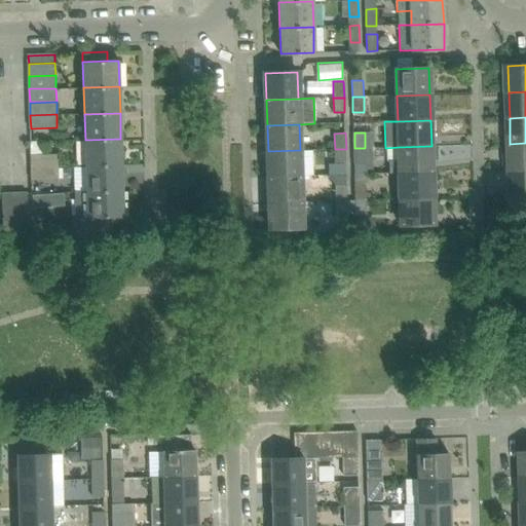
[(121,164),(120,139),(85,140),(86,165),(121,164)]
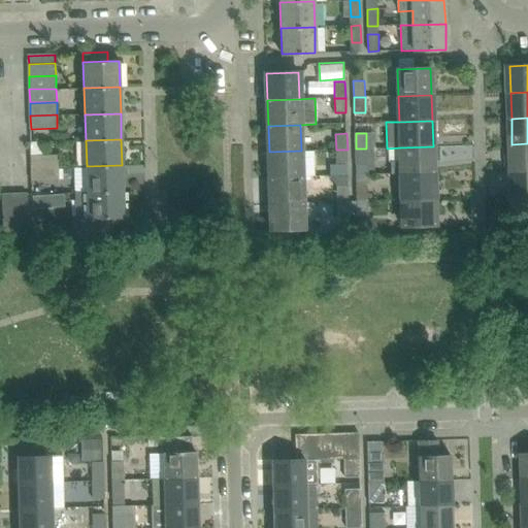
[(527,169),(527,143),(512,144),(513,154),(505,156),(506,166),(513,167),(513,170),(527,169)]
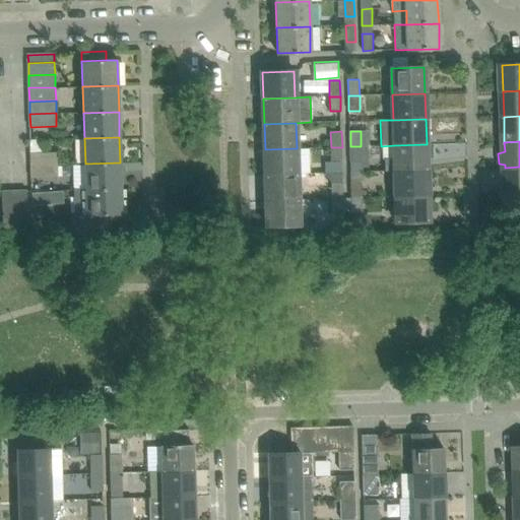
[(427,171),(427,144),(394,145),(394,158),(385,159),(385,171),(394,171),(427,171)]
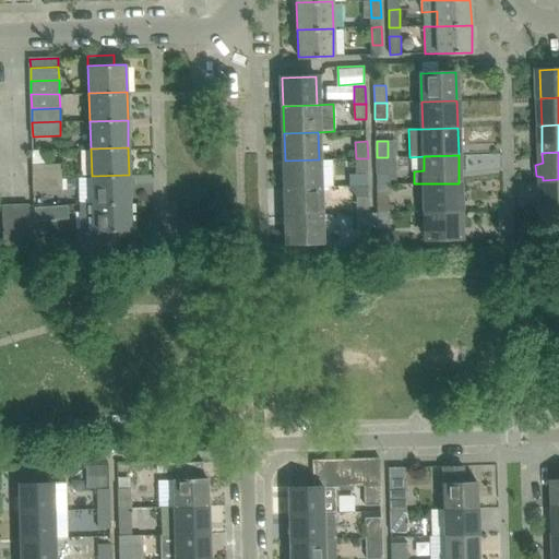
[(389,174),(388,157),(377,157),(377,175),(389,174)]
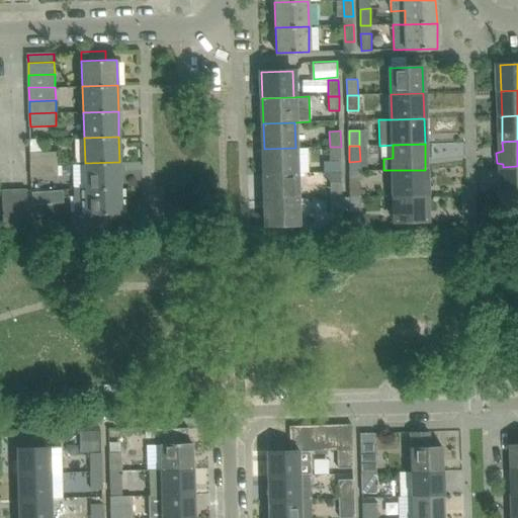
[(341,162),(341,147),(330,147),(330,162),(341,162)]
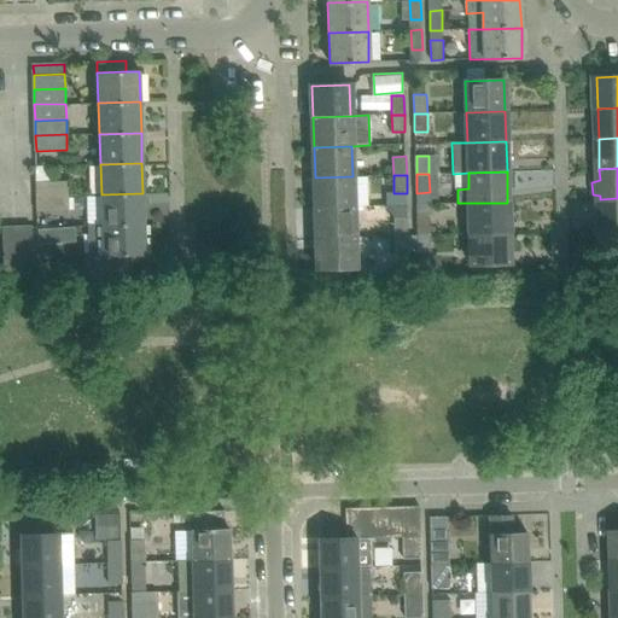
[(354,207),(353,176),(315,178),(315,208),(354,207)]
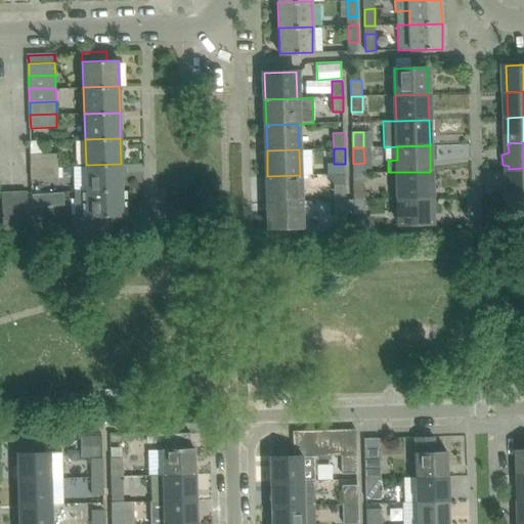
[(58,154),(31,155),(31,167),(58,166),(58,154)]
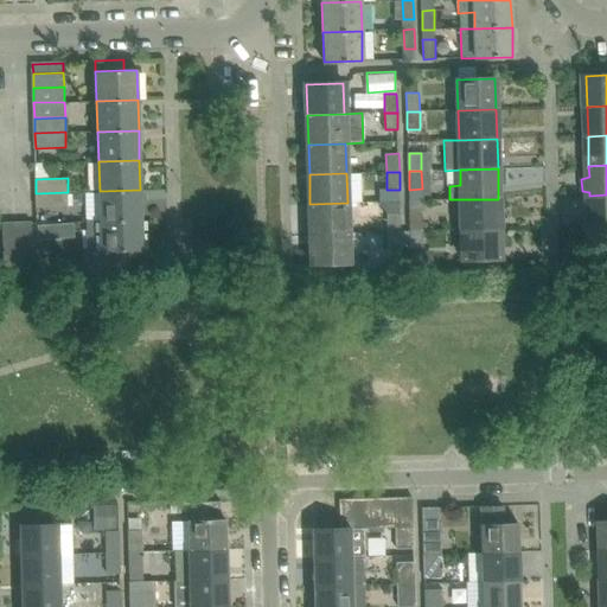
[(141,219),(140,190),(100,191),(101,221),(141,219)]
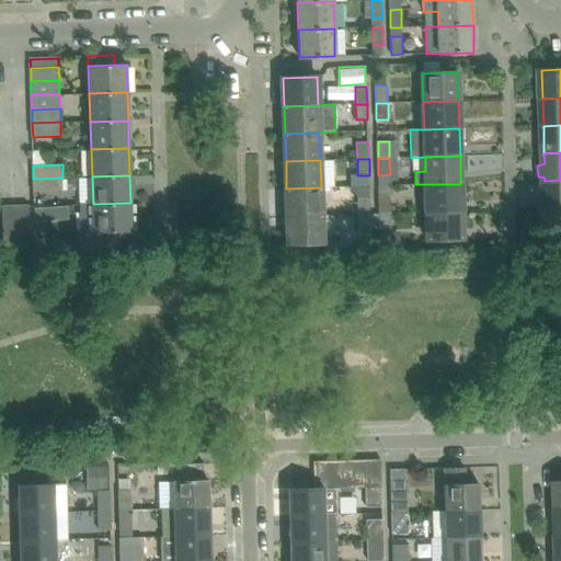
[(63,191),(63,178),(33,179),(34,192),(63,191)]
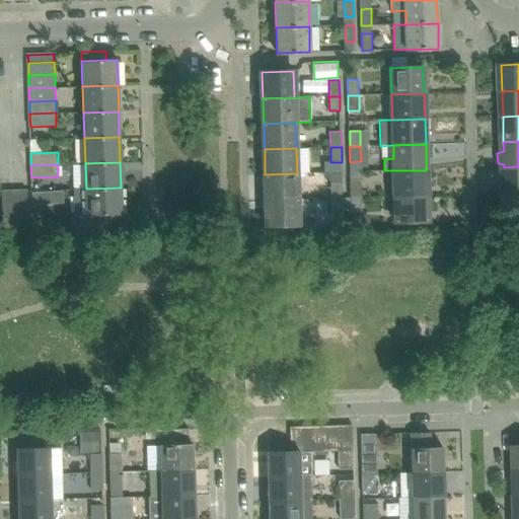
[(518,192),(518,166),(504,167),(505,193),(518,192)]
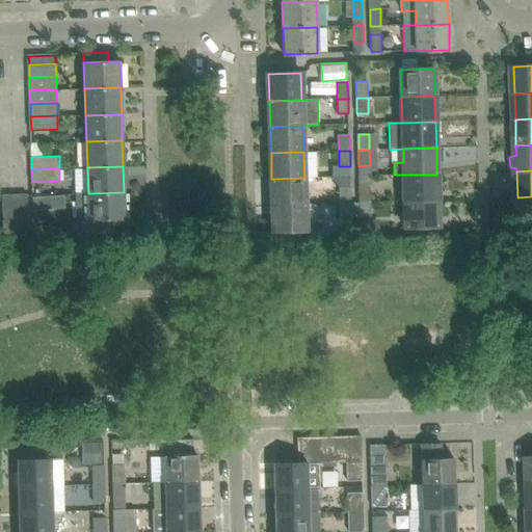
[(437,200),(436,175),(403,175),(404,201),(437,200)]
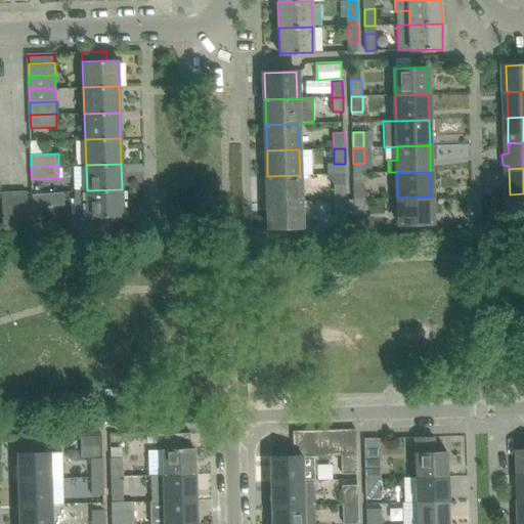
[(301,201),(300,175),(267,176),(268,202),(301,201)]
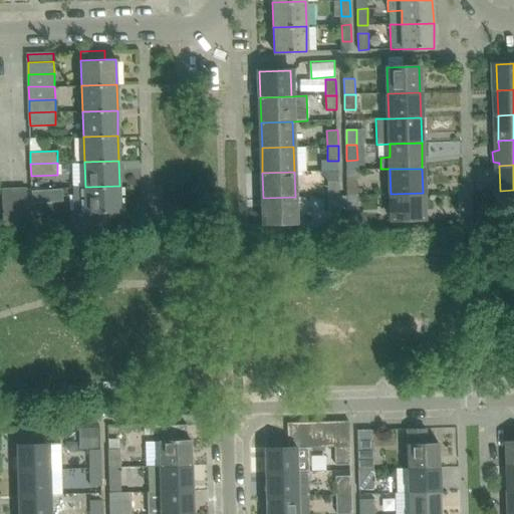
[(356,195),(355,180),(346,180),(347,196),(356,195)]
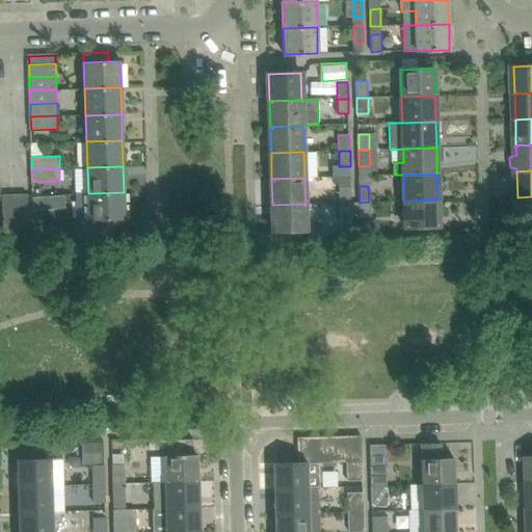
[(350,203),(350,187),(340,187),(341,203),(350,203)]
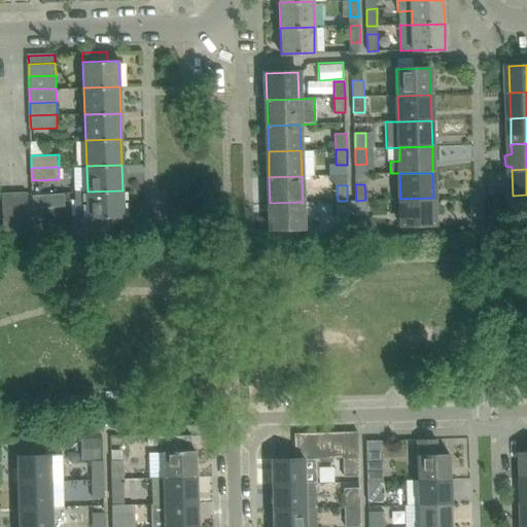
[(64,190),(33,191),(33,204),(65,203),(64,190)]
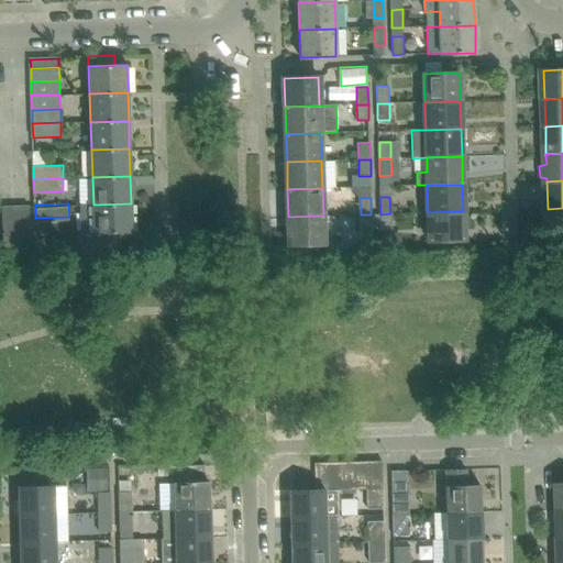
[(83,239),(80,240),(80,249),(83,250),(83,252),(120,251),(120,233),(132,232),(131,203),(94,205),(95,233),(83,234),(83,239)]
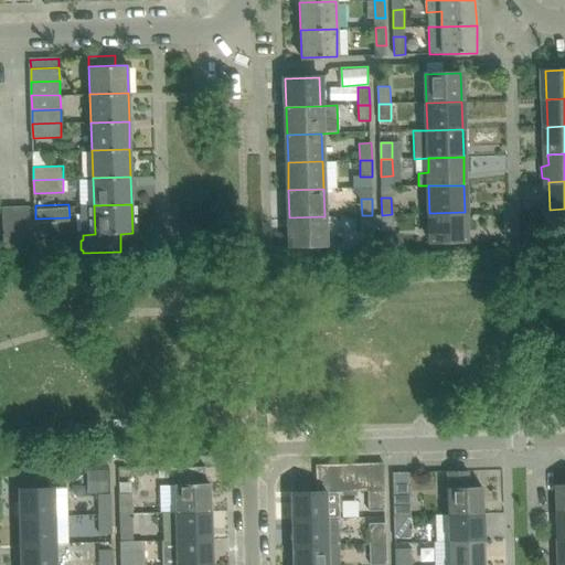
[(17,236),(16,206),(2,208),(4,255),(18,254),(17,236)]
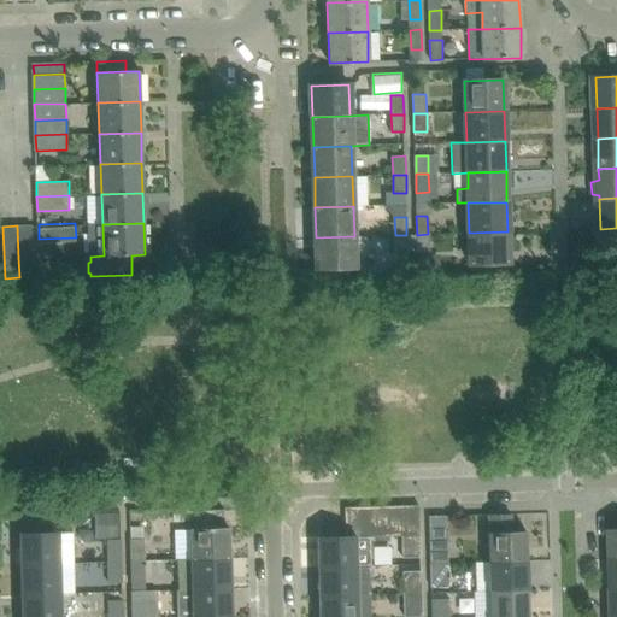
[(31,225),(17,225),(18,258),(19,277),(41,276),(41,264),(33,258),(31,228),(31,227),(31,225)]
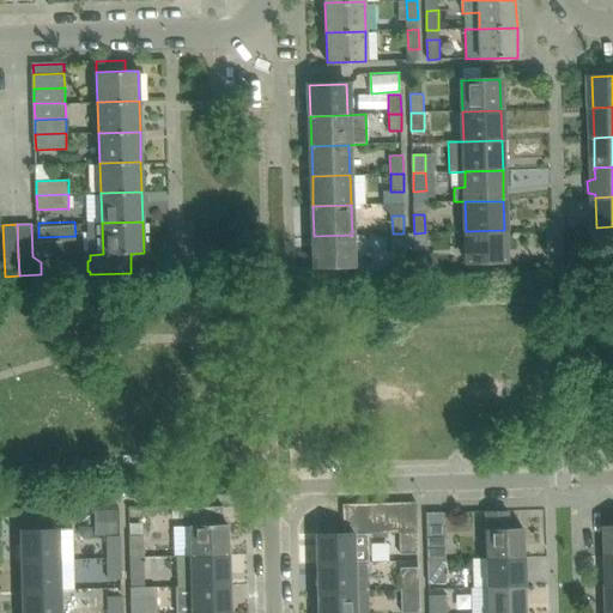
[(612,258),(612,226),(596,228),(598,259),(612,258)]
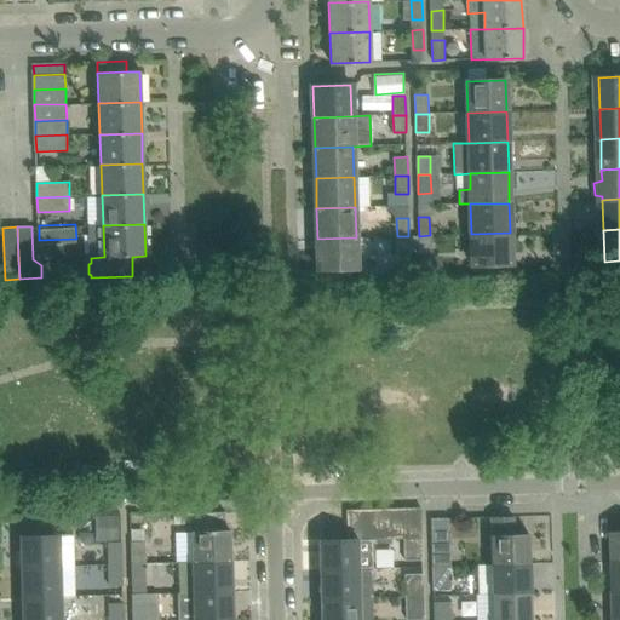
[(511,264),(510,233),(471,234),(472,265),(511,264)]
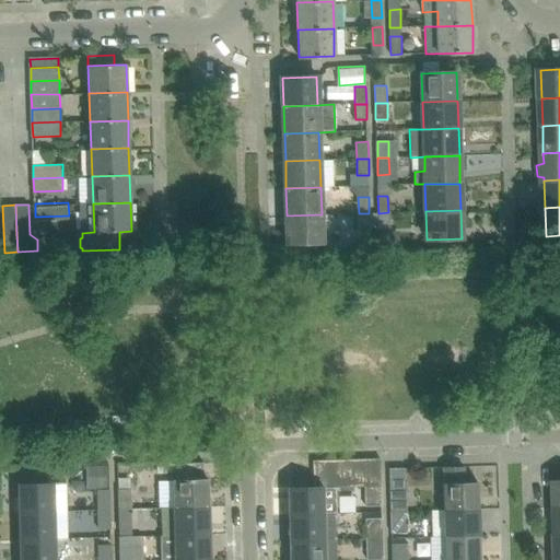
[(388,230),(388,214),(388,212),(378,213),(378,230),(388,230)]
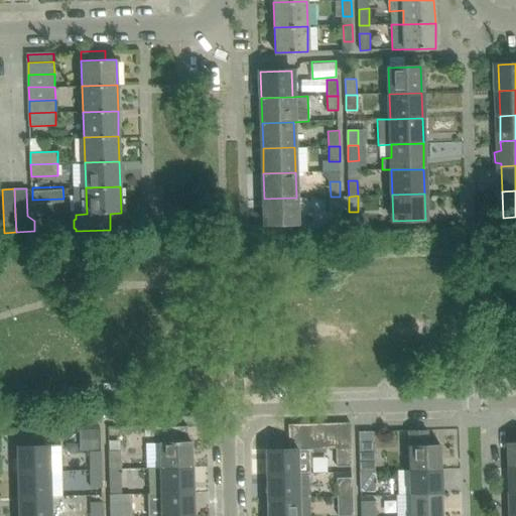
[(340,212),(340,198),(340,197),(331,197),(331,212),(340,212)]
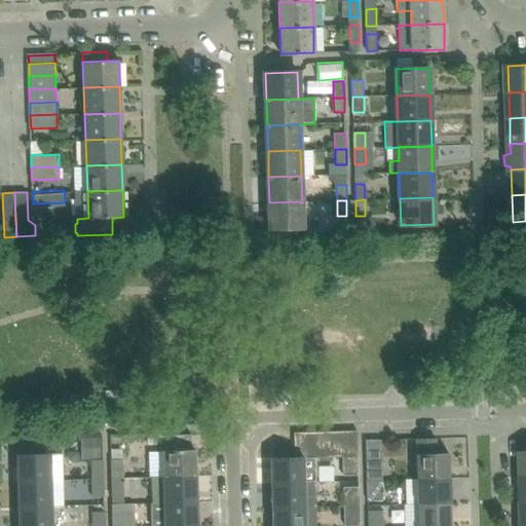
[(302,228),(302,201),(269,202),(270,229),(302,228)]
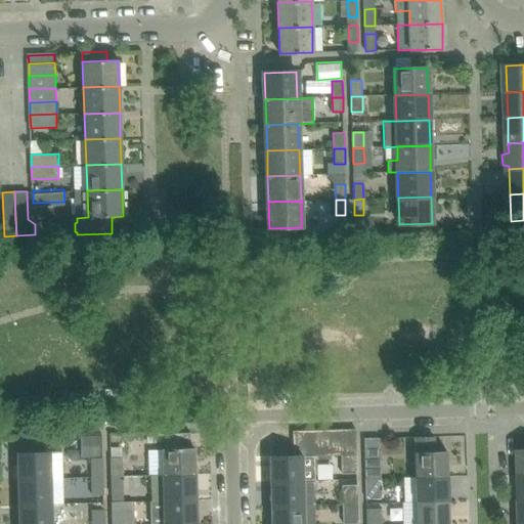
[(363,215),(354,215),(354,233),(372,233),(370,214),(363,215)]
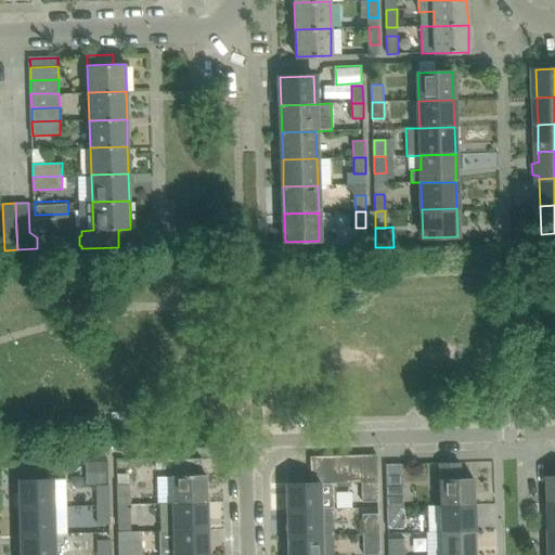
[(351,485),(351,455),(338,456),(338,485),(351,485)]
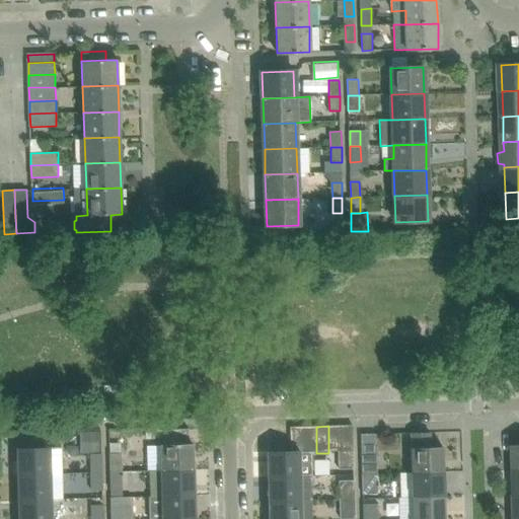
[(341,452),(341,426),(328,426),(328,453),(339,452),(341,452)]
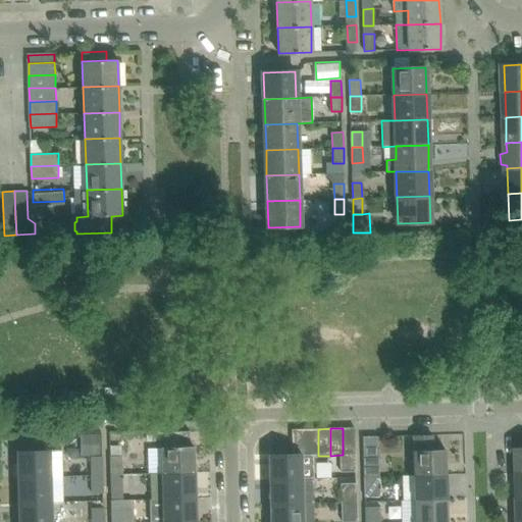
[(356,455),(356,436),(355,428),(343,428),(343,455),(356,455)]
